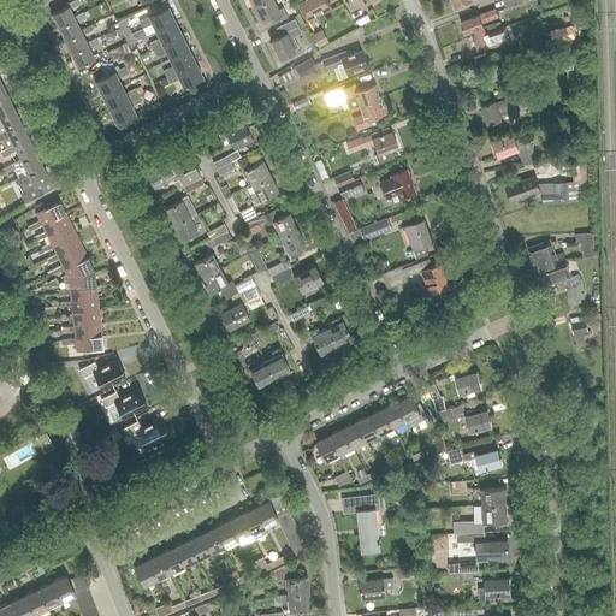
[(57,24),(73,17),(70,9),(78,5),(76,0),(75,0),(66,5),(67,6),(52,15),(57,24)]
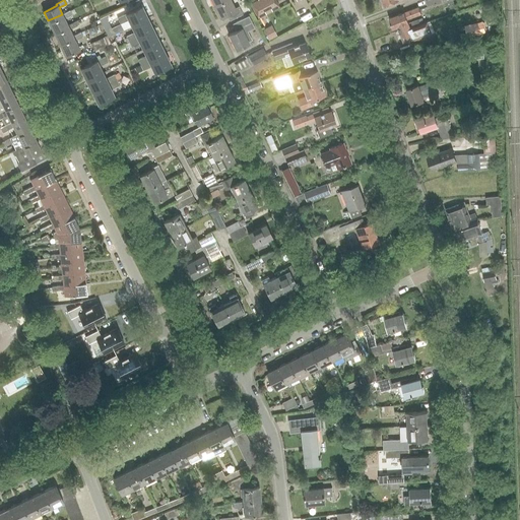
[(231,0),(225,0),(214,6),(220,18),(226,15),(229,20),(242,13),(238,6),(235,7),(231,0)]
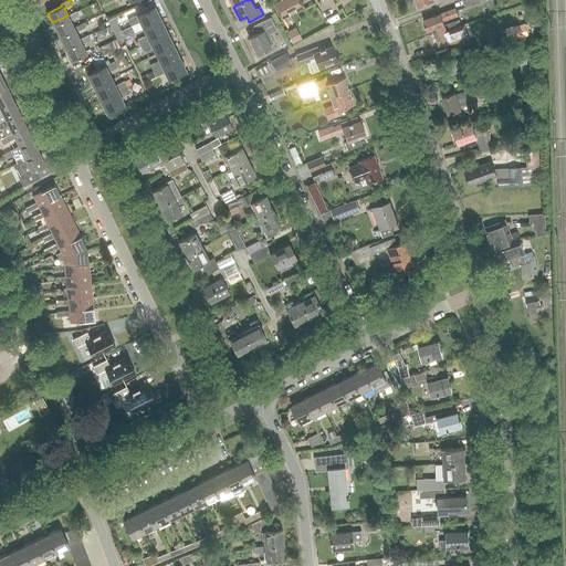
[(282,20),(290,16),(289,12),(294,10),(296,12),(305,8),(301,0),(281,0),(273,4),(282,20)]
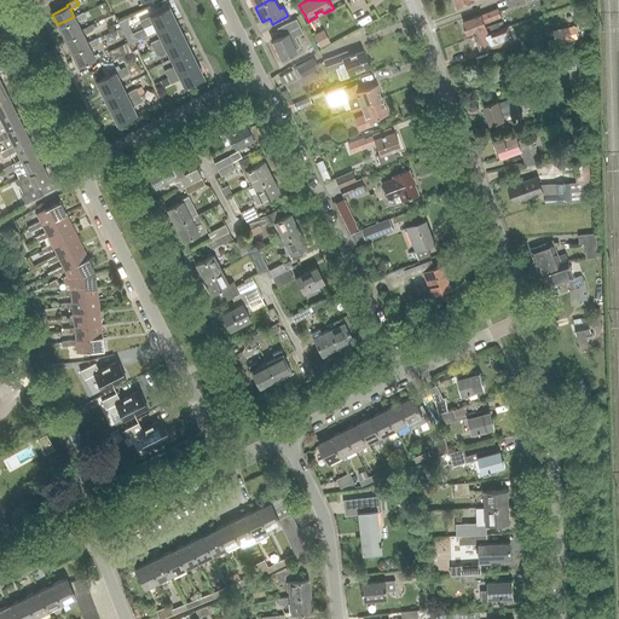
[(152,23),(156,30),(175,22),(168,7),(139,22),(143,28),(152,23)]
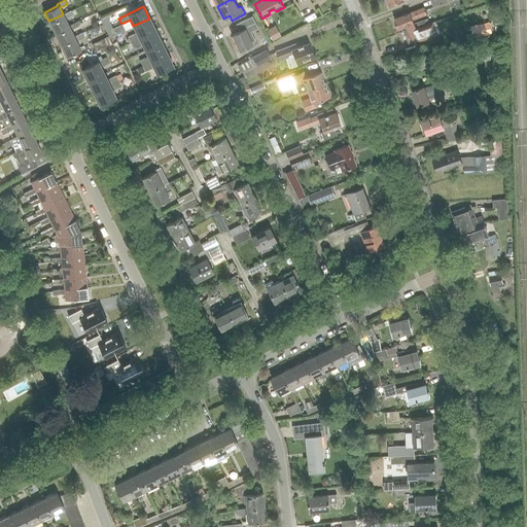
[(413,23),(414,23),(412,19),(426,13),(424,7),(394,19),(397,29),(403,27),(413,23)]
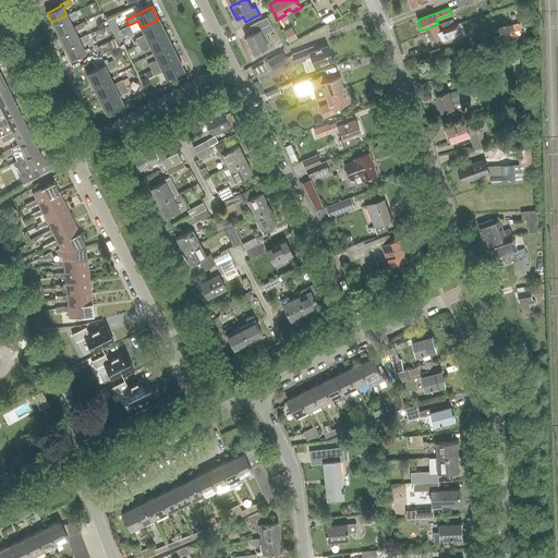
[(74,11),(67,15),(51,22),(58,34),(73,27),(69,20),(76,15),(74,11)]
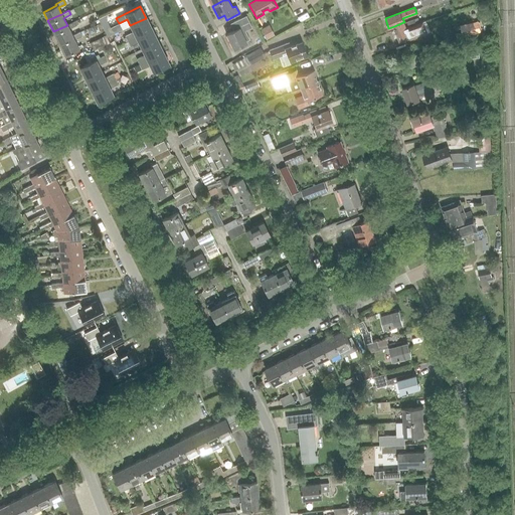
[(245,41),(249,39),(244,30),(251,26),(245,15),(232,21),(236,28),(226,34),(233,49),(245,42),(245,41)]
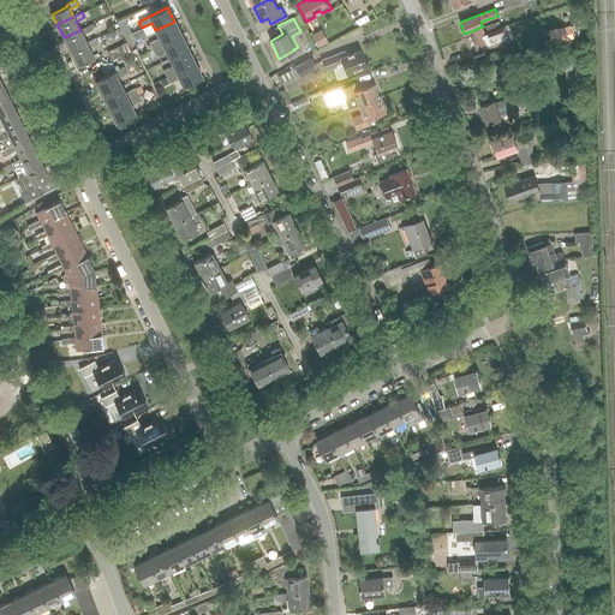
[(124,19),(118,22),(127,43),(145,35),(142,29),(131,34),(124,19)]
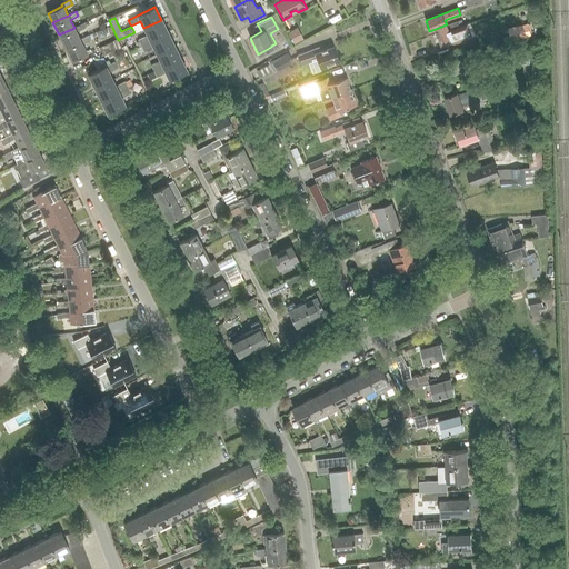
[(168,32),(161,20),(143,28),(147,35),(138,39),(141,46),(168,32)]
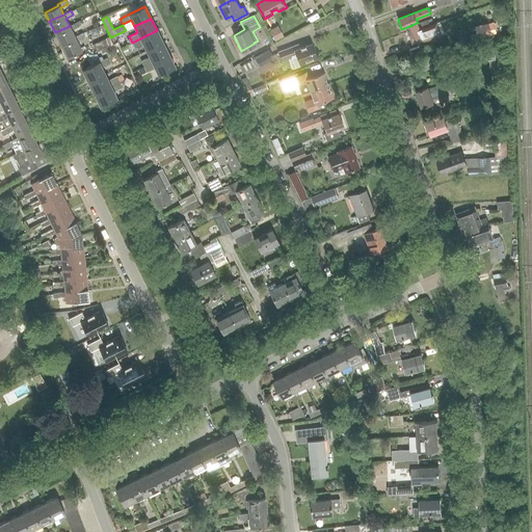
[(55,32),(60,44),(75,36),(72,30),(79,26),(77,22),(70,26),(55,32)]
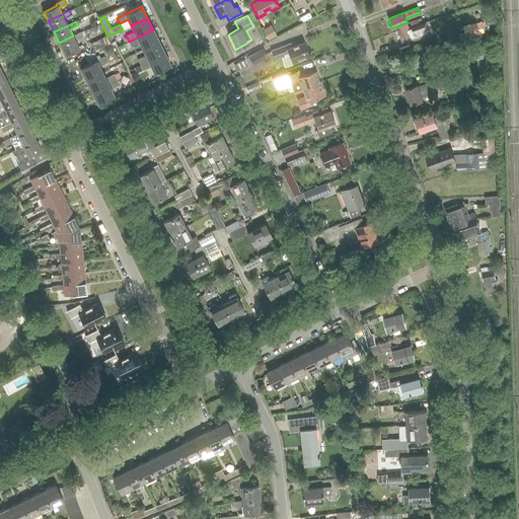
[(409,27),(408,22),(406,22),(397,26),(402,41),(413,38),(412,34),(426,29),(423,22),(409,27)]
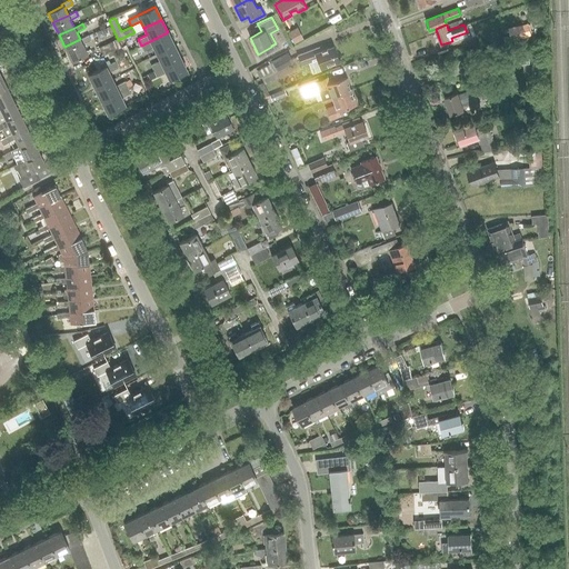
[(110,26),(103,29),(108,37),(113,33),(110,26)]
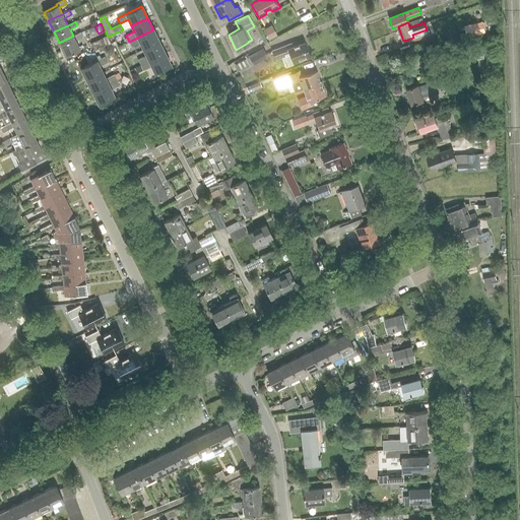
[(483,23),(466,26),(468,37),(485,34),(483,23)]
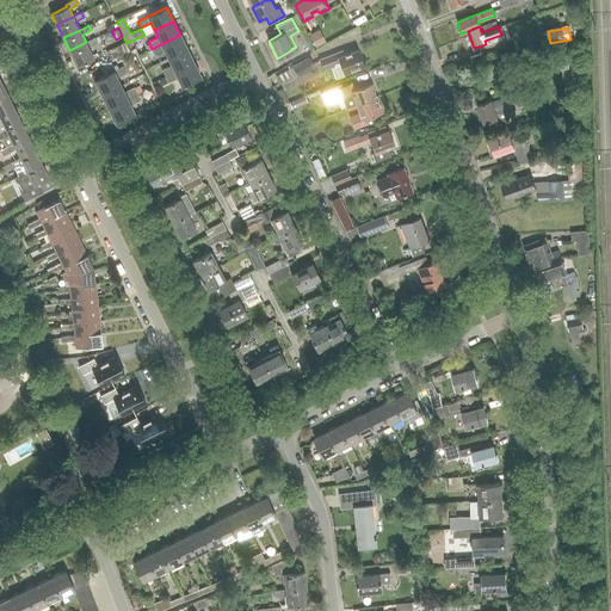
[(314,47),(325,42),(320,29),(308,34),(314,47)]
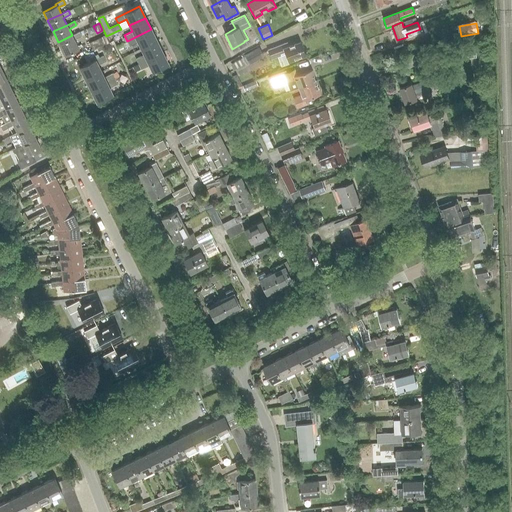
[(137,42),(140,48),(156,40),(151,29),(127,41),(129,46),(137,42)]
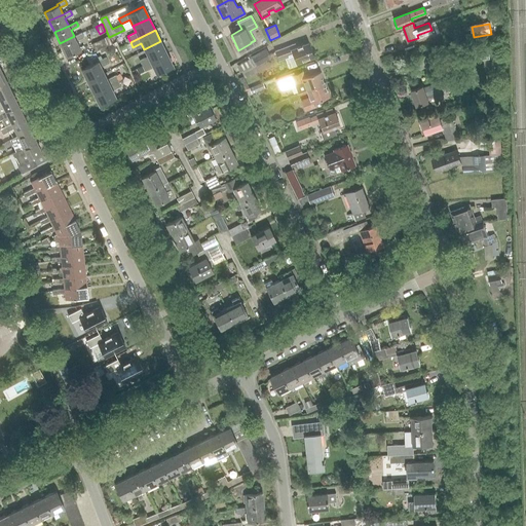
[(81,33),(74,36),(60,43),(67,57),(80,49),(76,40),(83,37),(81,33)]
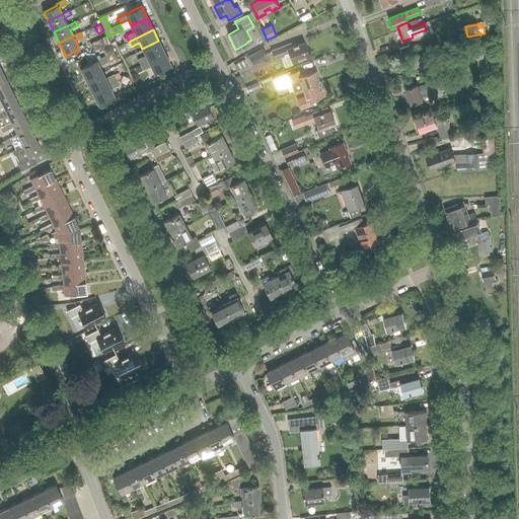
[(104,38),(91,44),(94,51),(108,45),(104,38)]
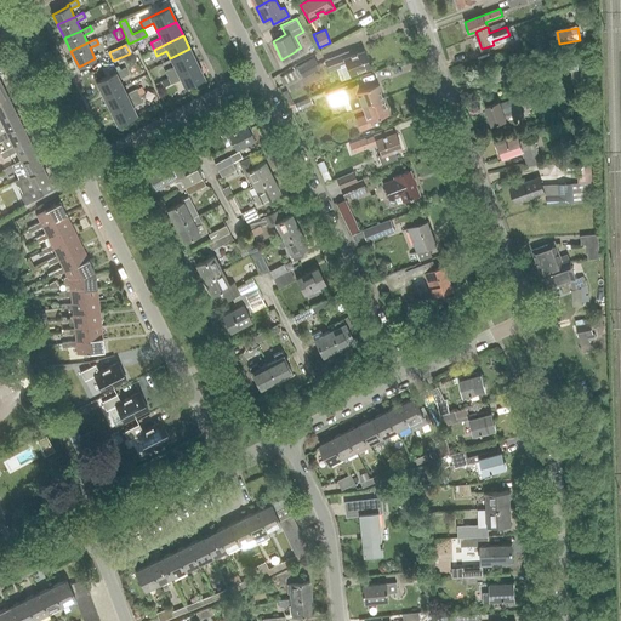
[(165,72),(167,78),(197,64),(189,49),(170,58),(174,67),(165,72)]
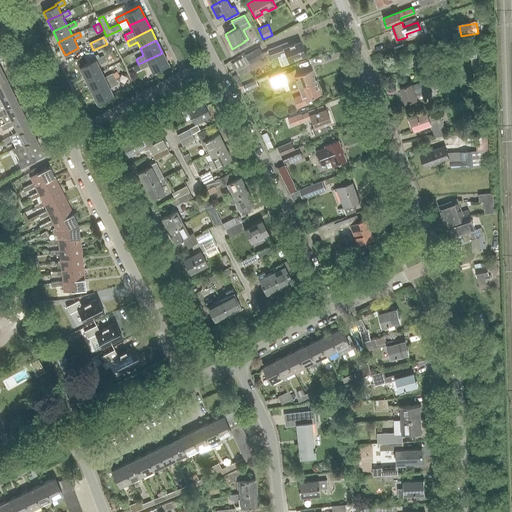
[(287,41),(267,49),(271,59),(277,57),(281,66),(288,64),(287,60),(304,54),(300,41),(289,45),(287,41)]
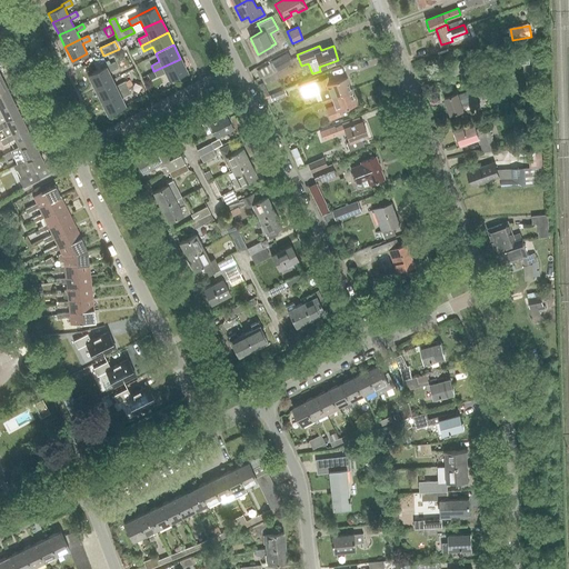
[(288,53),(273,61),(273,62),(278,70),(279,72),(295,63),(288,53)]
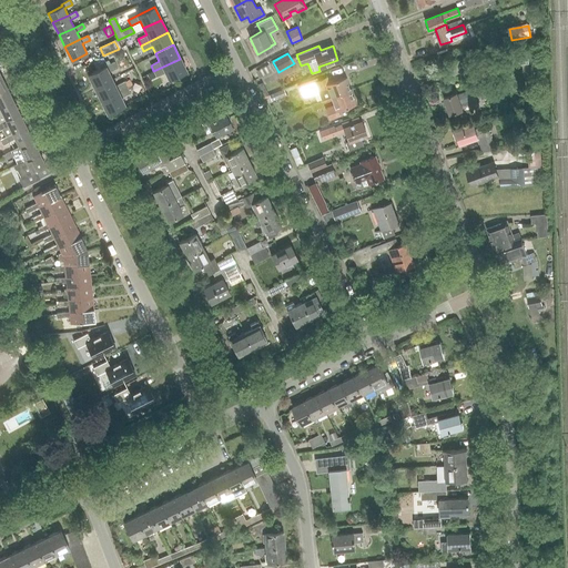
[(180,59),(153,71),(154,71),(149,74),(151,79),(156,77),(165,72),(168,79),(185,70),(180,59)]
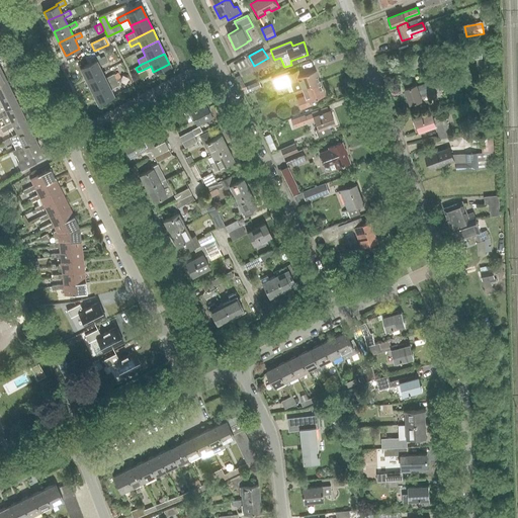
[(85,79),(101,72),(98,66),(106,62),(104,57),(80,68),(85,79)]
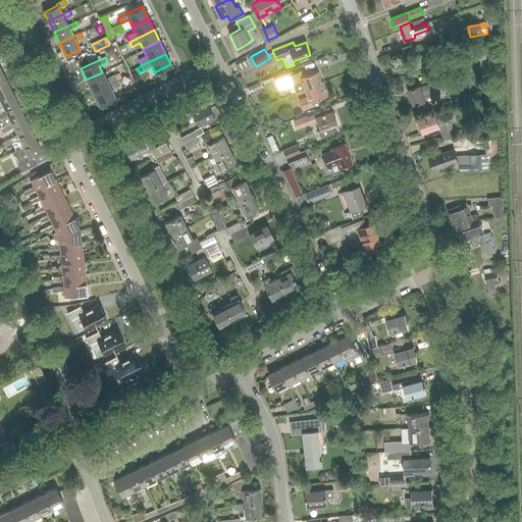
[(300,70),(290,74),(289,71),(274,77),(277,88),(293,83),(296,92),(303,90),(321,83),(316,70),(302,76),(300,70)]
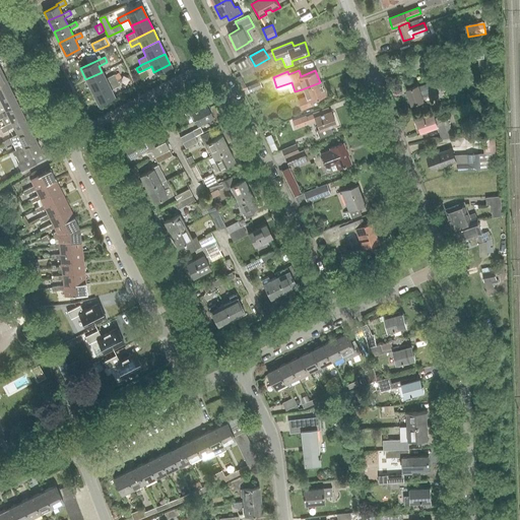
[(102,72),(85,79),(91,91),(116,79),(113,74),(105,78),(102,72)]
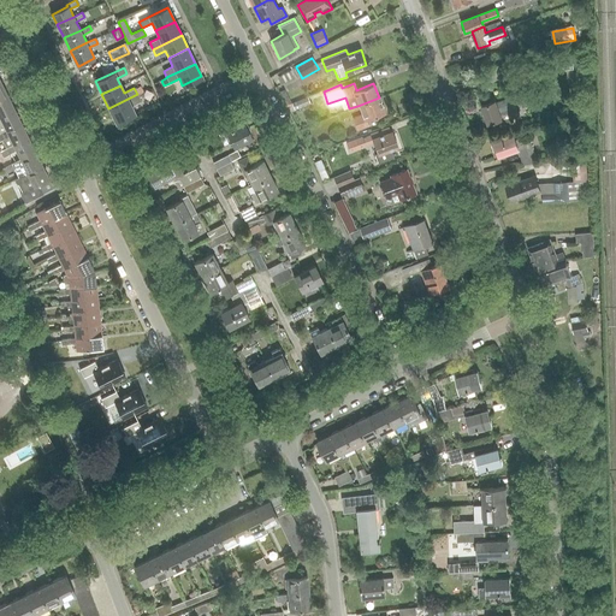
[(280,92),(286,105),(291,102),(285,89),(280,92)]
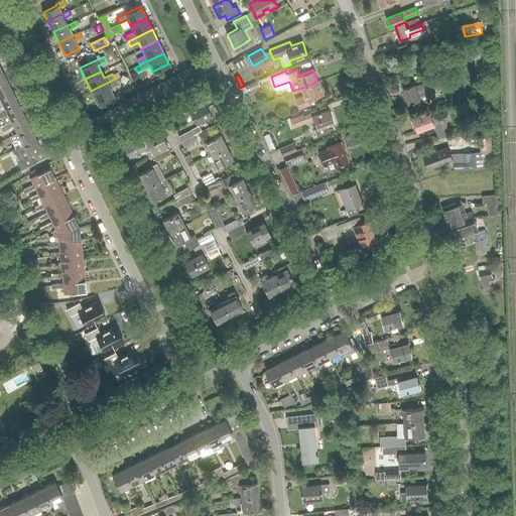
[(118,85),(115,79),(91,91),(97,103),(112,95),(109,89),(118,85)]
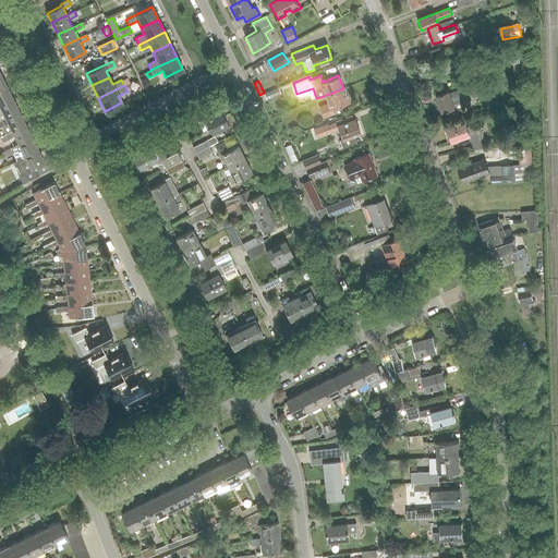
[(0,105),(13,99),(7,86),(0,89),(0,105)]
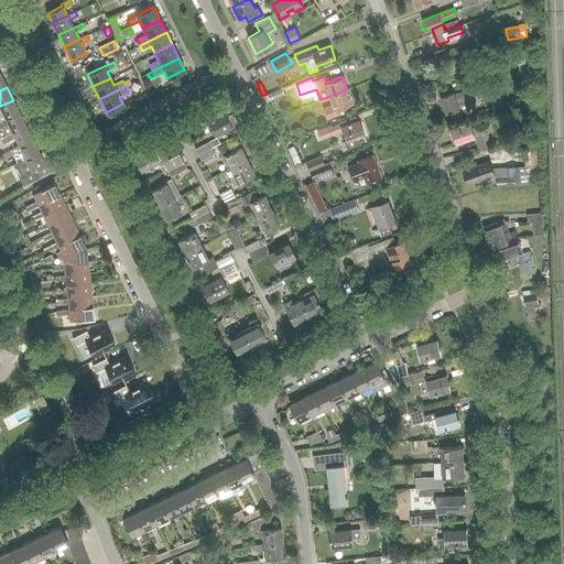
[(454,94),(453,91),(440,97),(446,114),(458,109),(459,115),(469,111),(467,104),(473,101),(468,88),(454,94)]
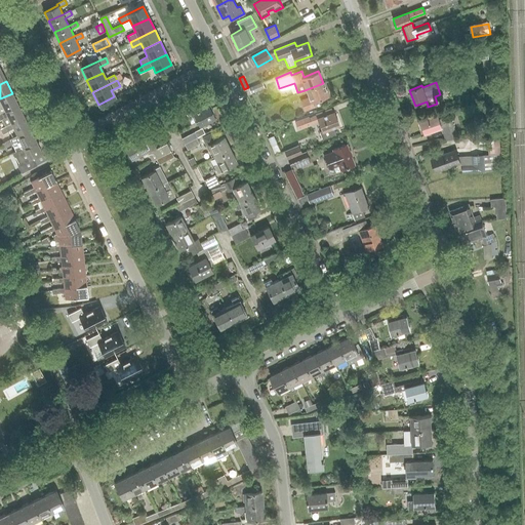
[(263,83),(249,88),(251,94),(265,88),(263,83)]
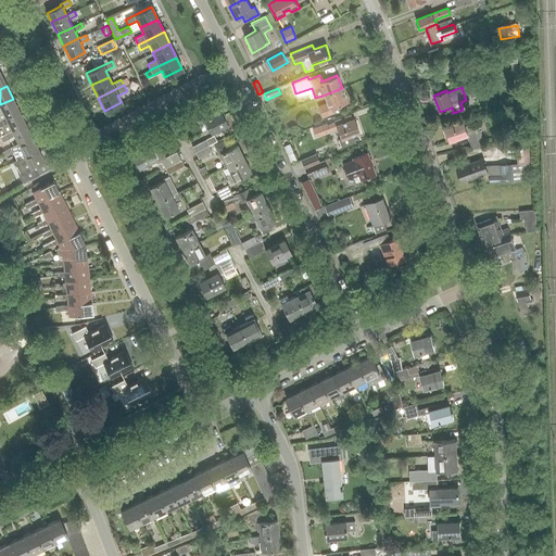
[(346,102),(342,88),(323,96),(326,103),(318,106),(321,116),(333,113),(331,108),(346,102)]
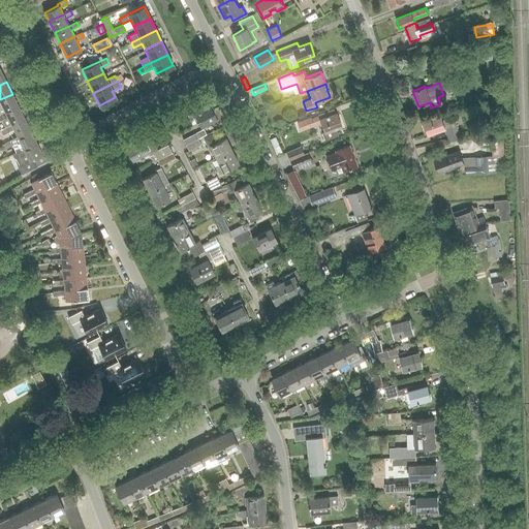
[(12,94),(0,99),(0,115),(19,106),(12,94)]
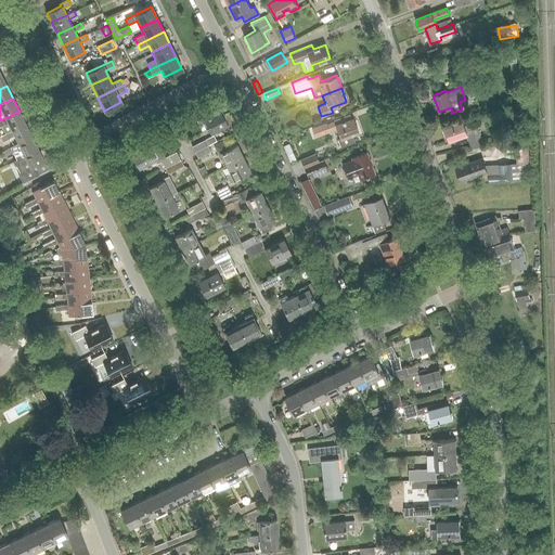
[(209,106),(197,112),(202,120),(204,119),(210,132),(227,124),(219,111),(214,114),(209,106)]
